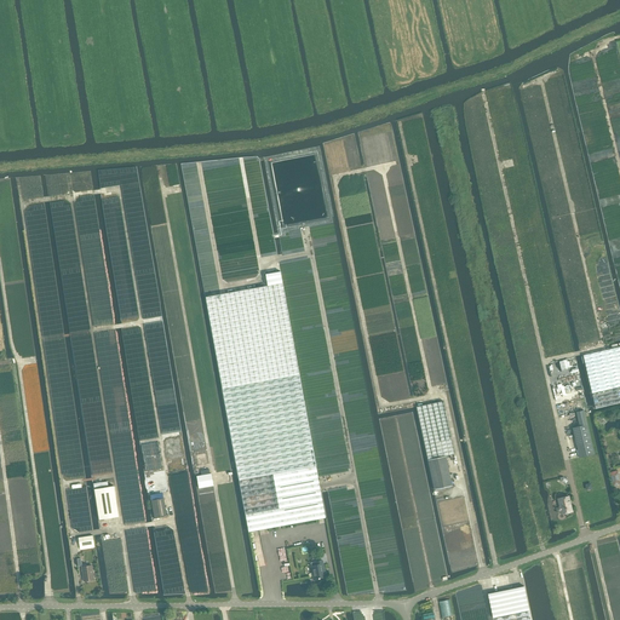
[(268,286),(206,297),(214,344),(239,481),(277,474),(316,466),(297,363),(286,304),(280,271),(265,275),(268,286)]
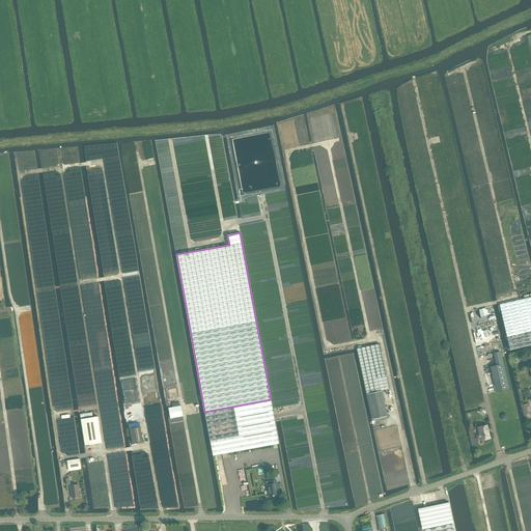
[(530,297),(499,305),(510,351),(530,344),(530,297)]
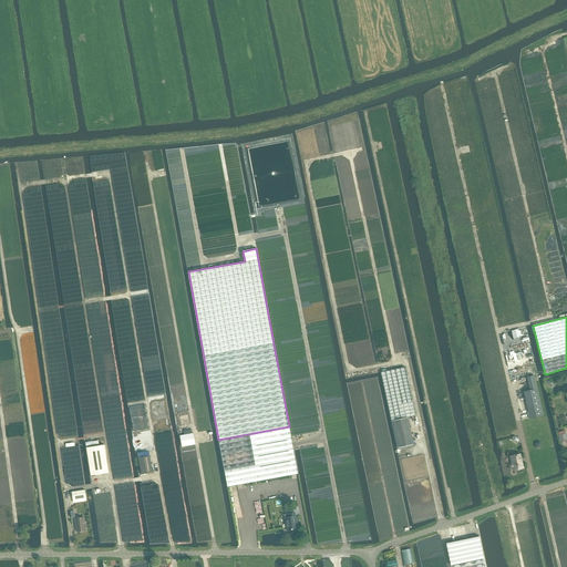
[(380,372),(391,421),(408,418),(415,415),(404,367),(380,372)]
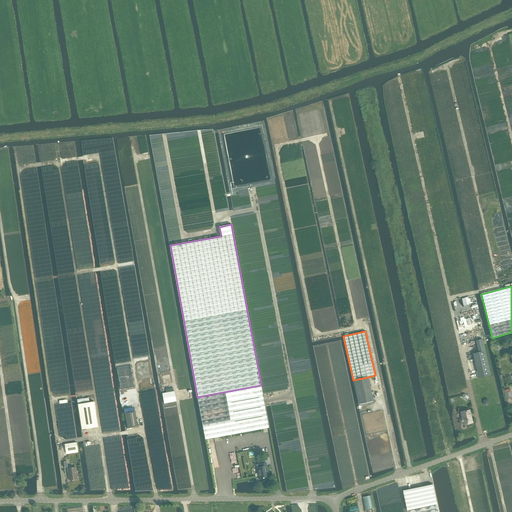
[(479,352),(473,354),(479,378),(491,375),(482,339),(476,340),(479,352)]
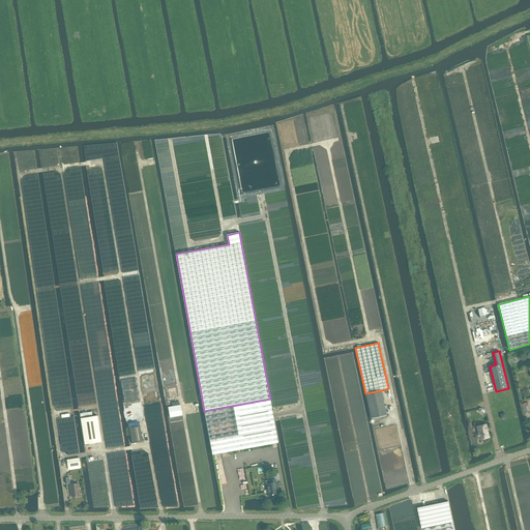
[(121,381),(124,403),(139,401),(135,378),(121,381)]
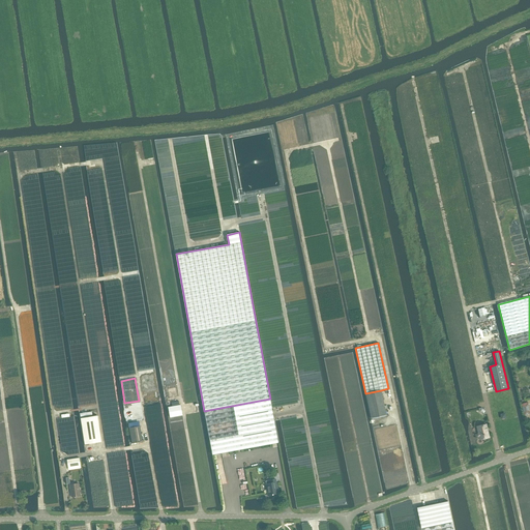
[(365,393),(372,419),(386,415),(381,390),(365,393)]
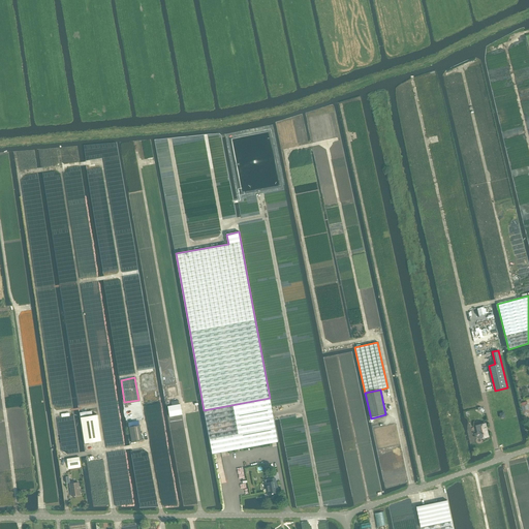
[(270,398),(237,404),(245,448),(277,442),(278,442),(274,421),(270,398)]
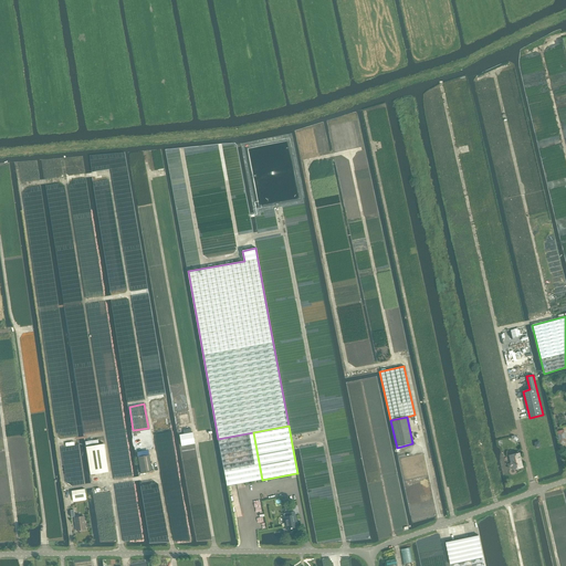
[(184,435),(179,435),(181,446),(195,443),(192,432),(191,433),(190,428),(182,430),(184,435)]
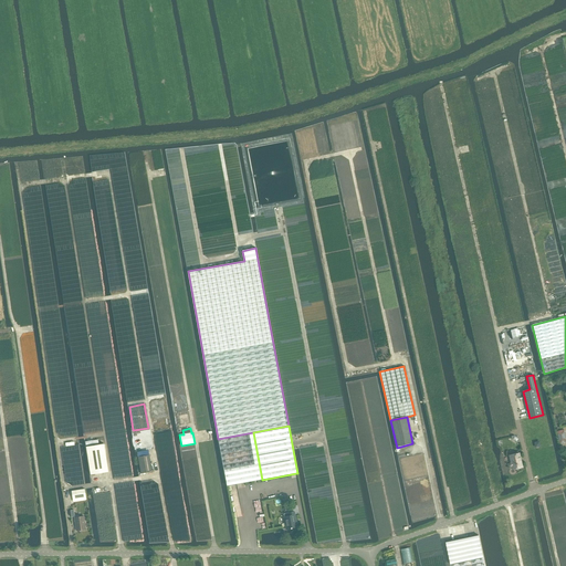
[(556,431),(559,443),(565,441),(565,439),(564,430),(556,431)]
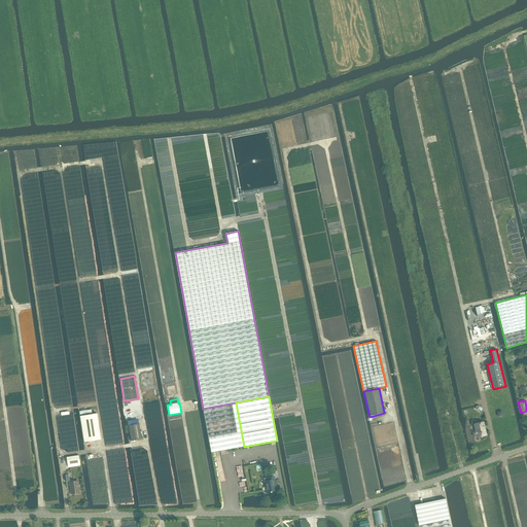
[(236,402),(203,409),(206,424),(211,452),(244,447),(236,402)]
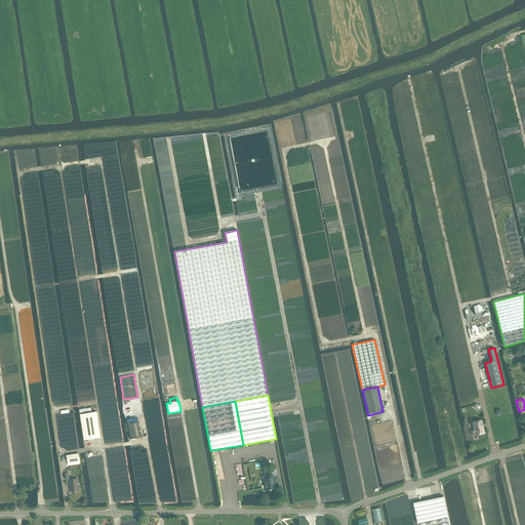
[(96,412),(80,414),(84,440),(96,438),(94,423),(98,422),(96,412)]
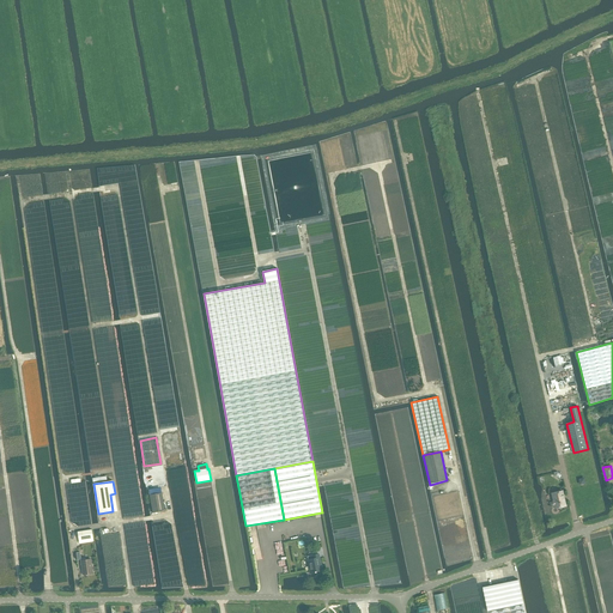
[(552,503),(552,504),(552,505),(553,505),(554,505),(554,509),(558,508),(559,509),(560,509),(562,508),(563,507),(564,507),(562,496),(563,496),(562,491),(551,493),(553,502),(552,502),(552,503)]
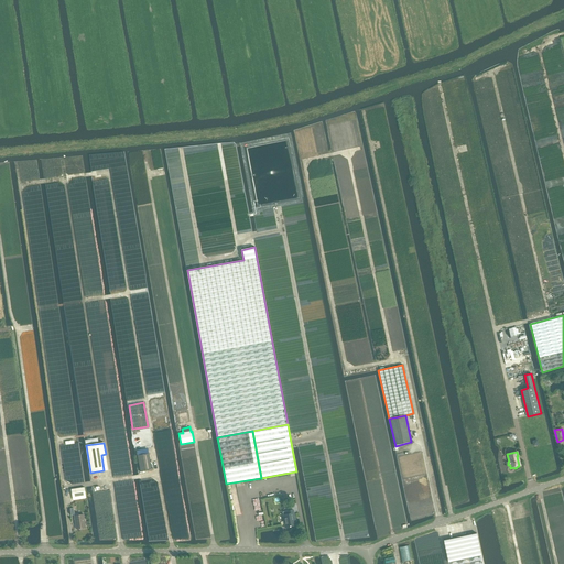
[(138,455),(141,472),(152,470),(149,454),(138,455)]
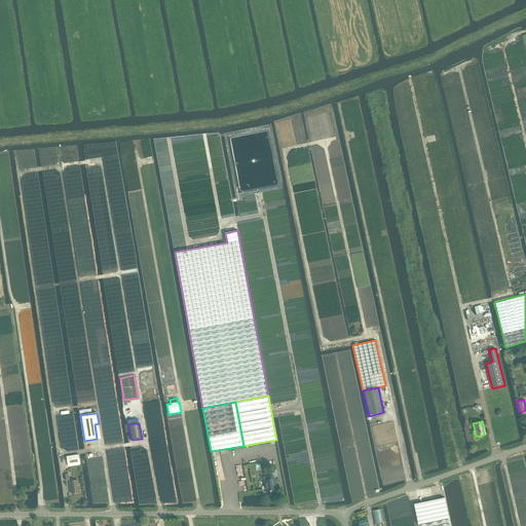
[(67,456),(68,463),(80,461),(79,454),(67,456)]
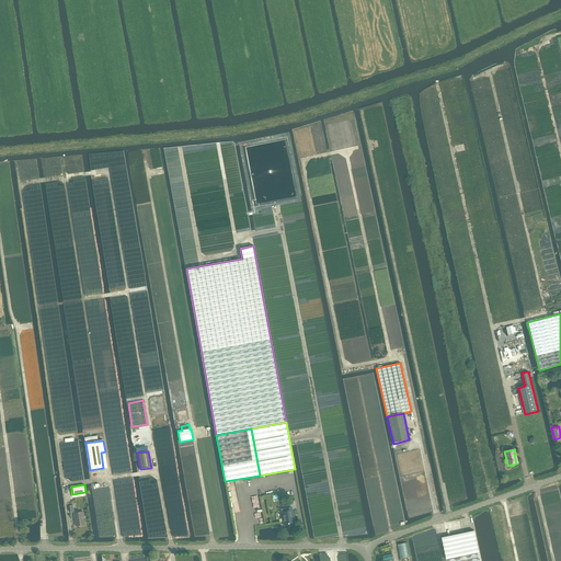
[(293,523),(292,518),(294,517),(292,507),(285,508),(281,510),(282,513),(284,525),(289,524),(289,523),(293,523)]
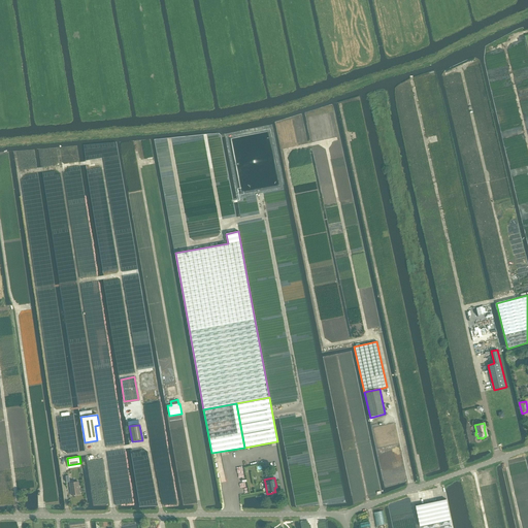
[(70,483),(71,495),(79,494),(78,482),(70,483)]
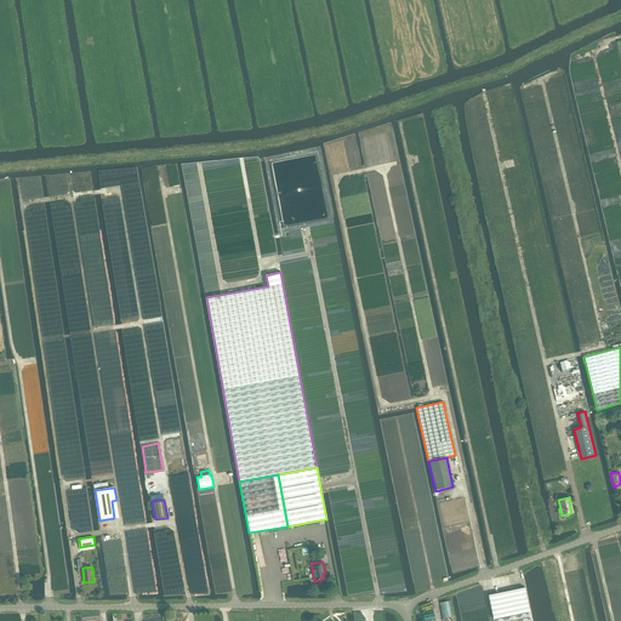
[(531,620),(524,588),(488,596),(494,620),(531,620)]
